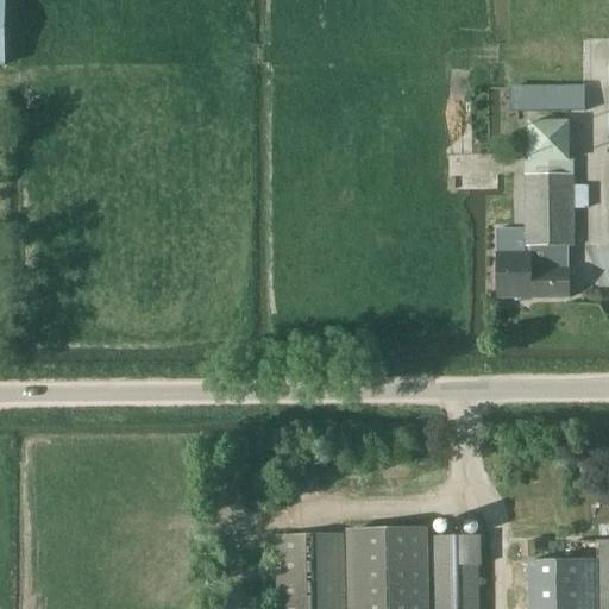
[(512,111),(590,111),(589,86),(512,86),(512,111)]
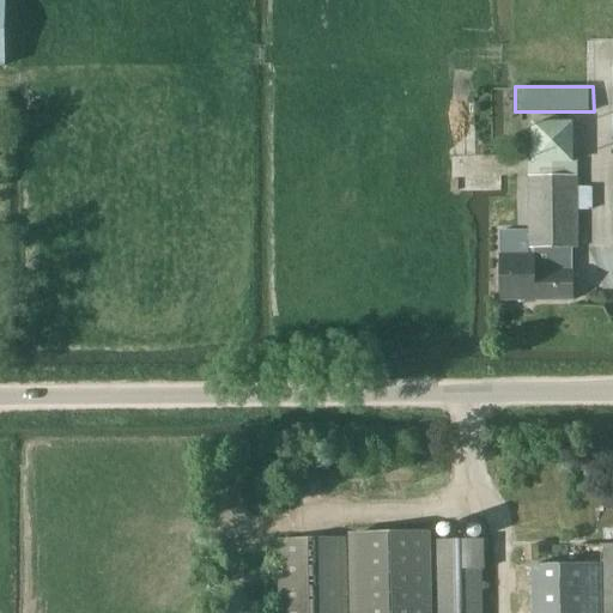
[(576,119),(533,120),(534,162),(576,161),(576,119)]
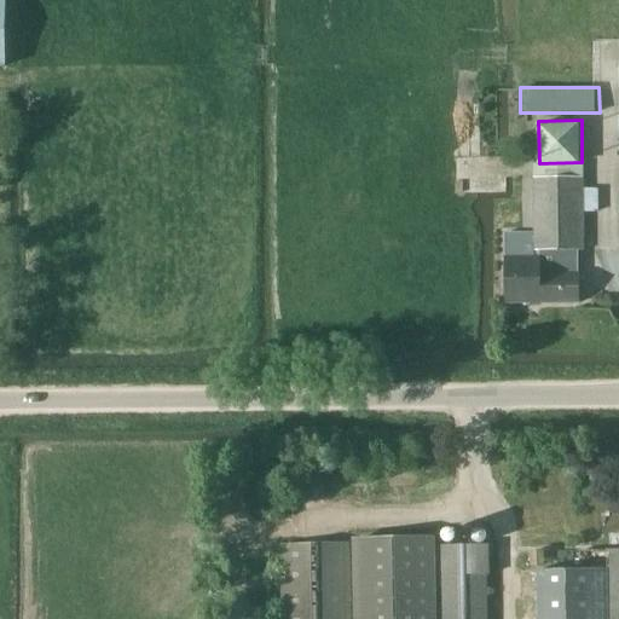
[(542,233),(542,305),(579,304),(579,275),(578,275),(578,252),(584,252),(584,214),(597,214),(597,191),(583,191),(583,179),(534,179),(534,233),(542,233)]
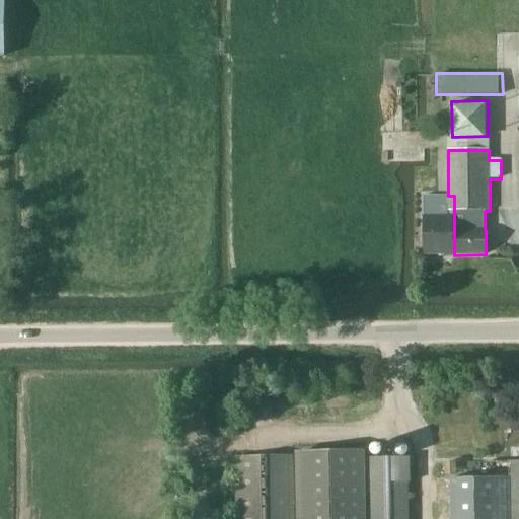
[(454,196),(448,196),(424,196),(424,255),(454,255),(454,196)]
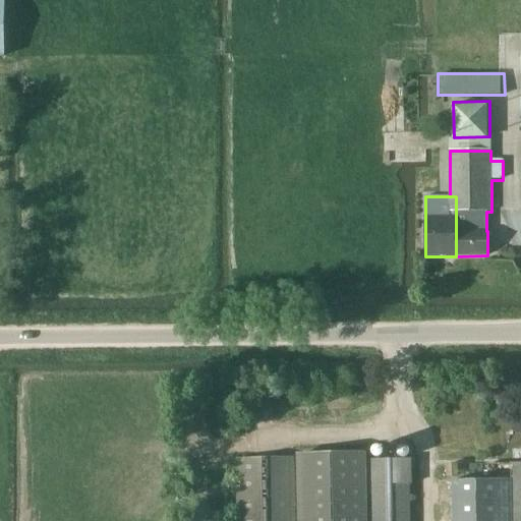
[(366,520),(409,520),(408,449),(396,449),(396,460),(365,460),(366,520)]
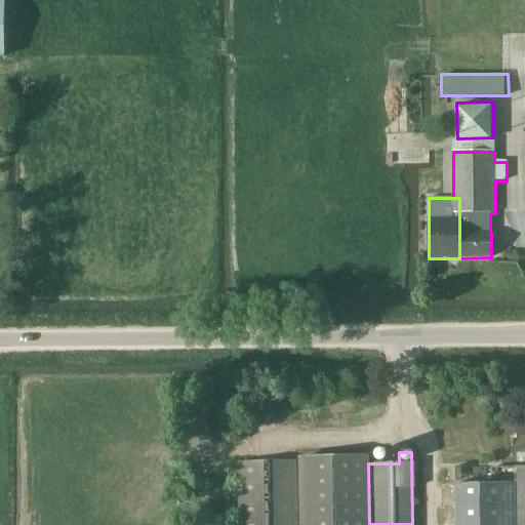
[(369,524),(368,463),(368,456),(300,458),(300,524),(369,524)]
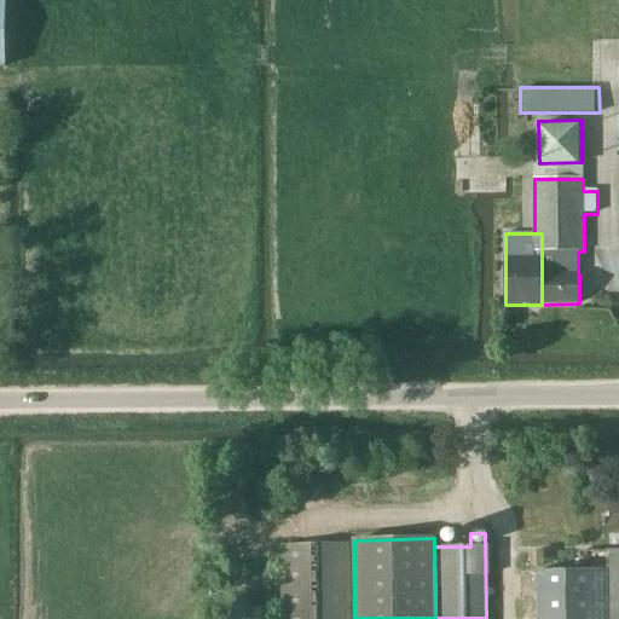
[(350,618),(350,544),(301,545),(282,547),(282,618),(350,618)]
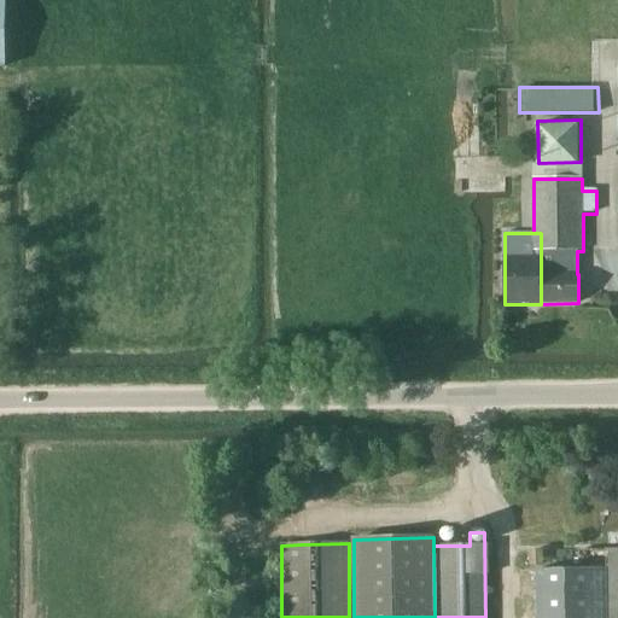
[(530,567),(543,566),(543,551),(530,552),(530,567)]
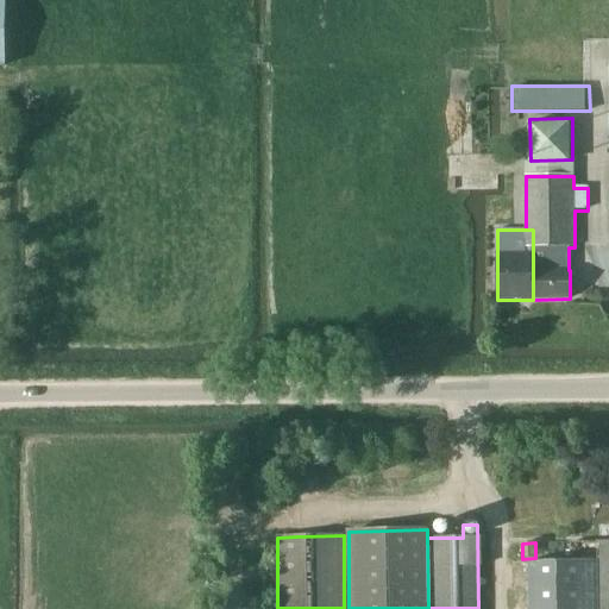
[(572,608),(608,608),(608,542),(571,542),(572,608)]
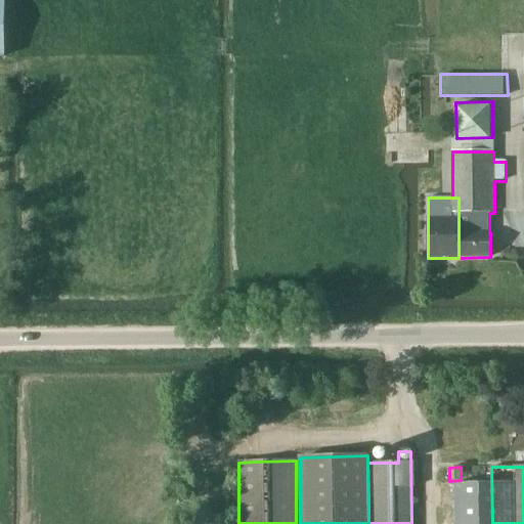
[(438,523),(489,523),(490,483),(438,484),(438,523)]
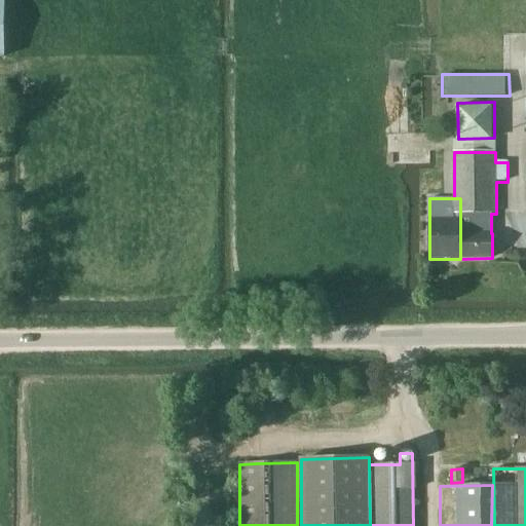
All buildings are outlined.
